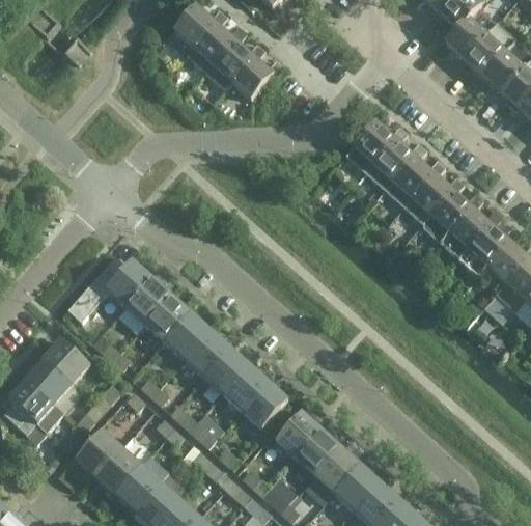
[(426,0),(440,11),(450,0),(426,0)]
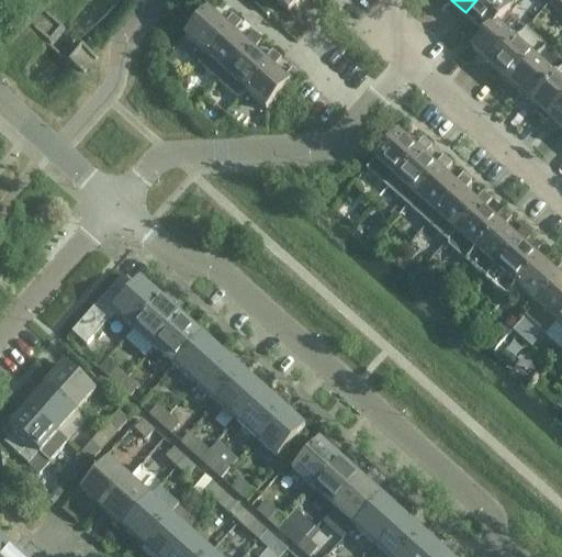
[(476,0),(465,12),(484,30),(471,45),(472,45),(509,4),(504,0),(476,0)]
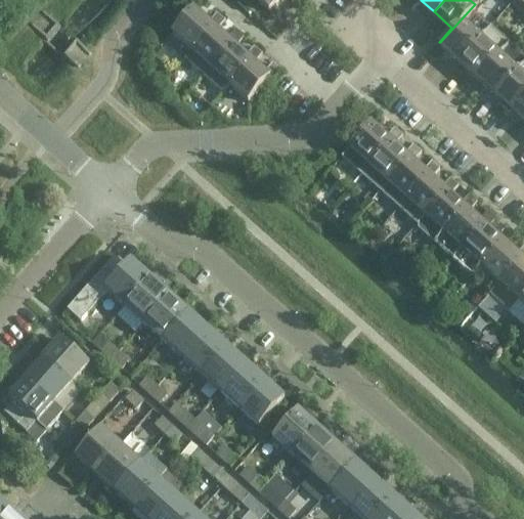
[(512,0),(511,1),(523,12),(523,0),(512,0)]
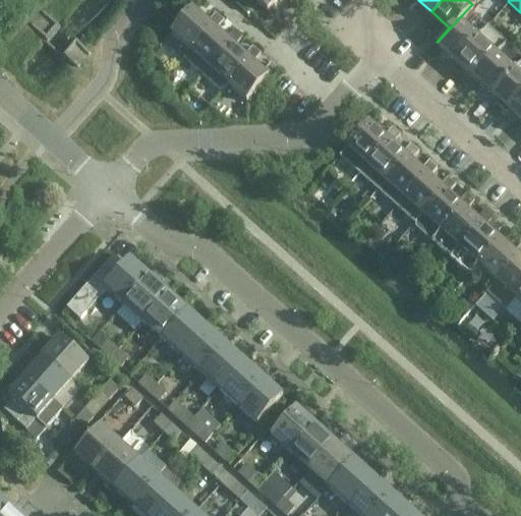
[(472,4),(438,42),(456,59),(478,34),(460,18),(472,4)]
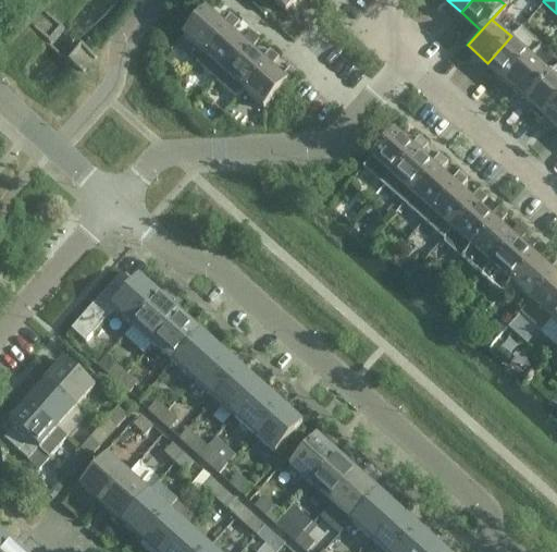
[(183,32),(203,50),(227,24),(231,27),(239,17),(231,10),(222,20),(207,5),(183,32)]
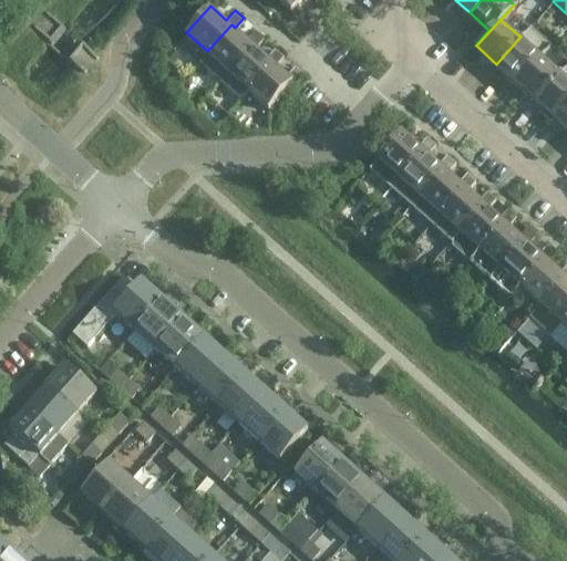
[(232,24),(207,51),(227,69),(251,42),(255,47),(264,37),(255,28),(246,38),(235,28),(232,24)]
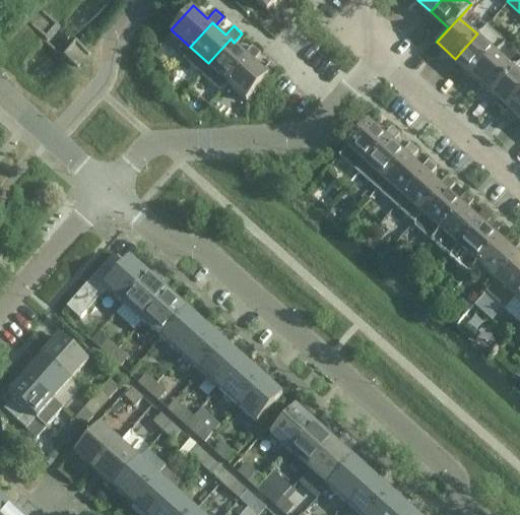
[(485,24),(477,34),(455,59),(474,75),(504,42),(485,24)]
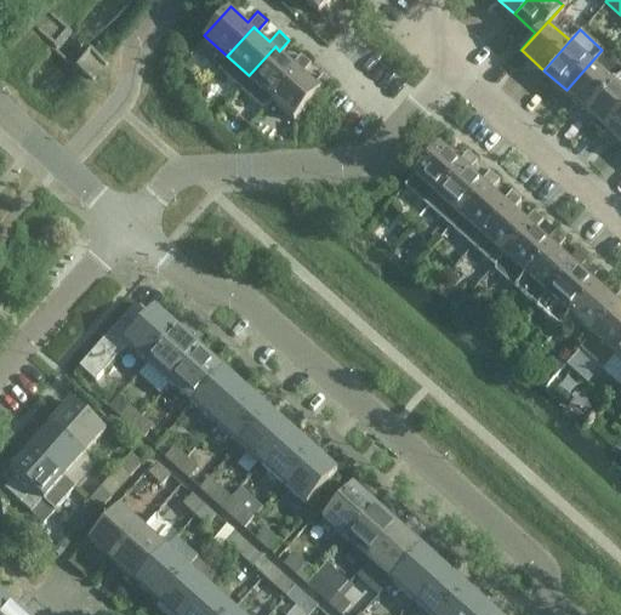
[(275,46),(249,75),(271,96),(297,67),(302,70),(312,60),(301,51),(291,62),(279,51),(275,46)]
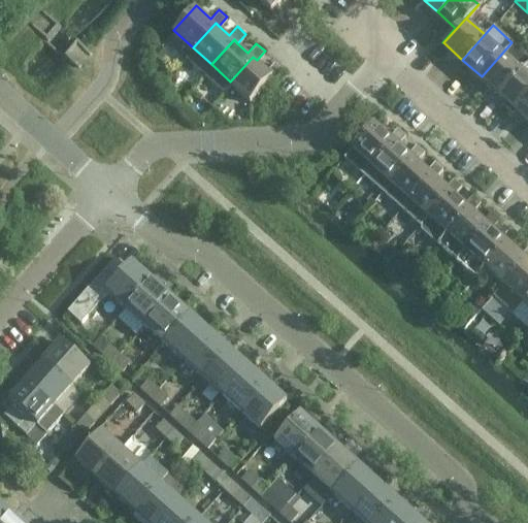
[(527,56),(512,42),(482,76),(500,93),(522,68),(527,61),(527,56)]
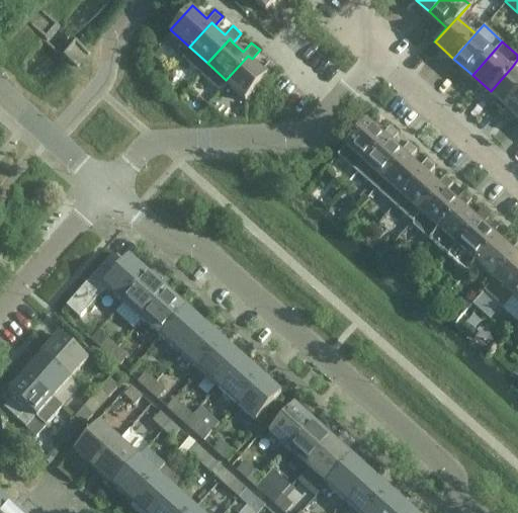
[(248,56),(226,80),(245,97),(266,74),(269,76),(278,66),(270,59),(262,68),(252,59),(248,56)]
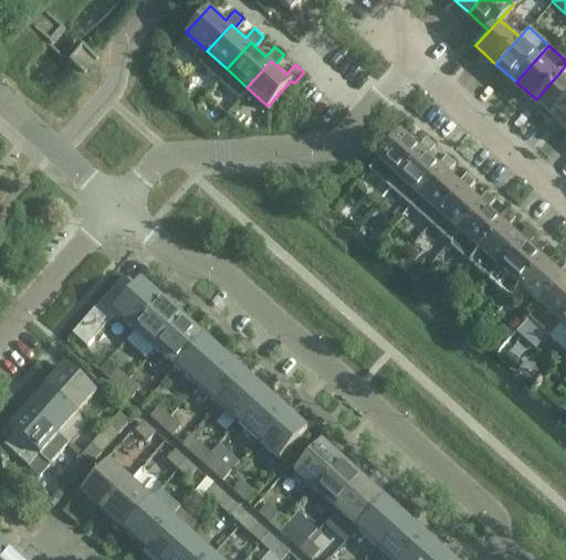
[(565,78),(559,73),(536,99),(556,118),(565,106),(565,78)]
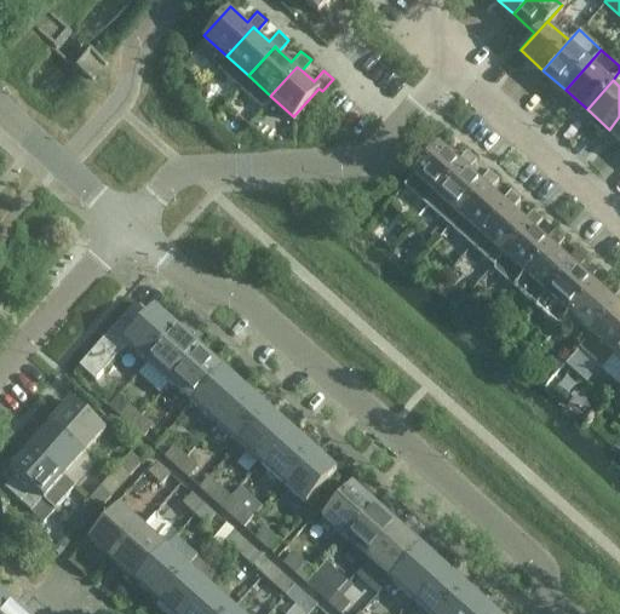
[(619,116),(609,130),(619,138),(619,116)]
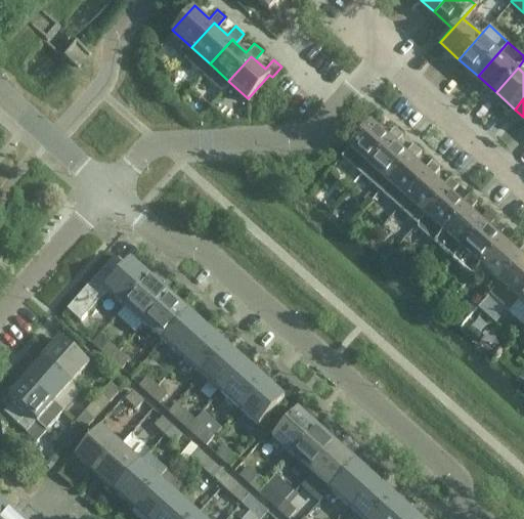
[(372,121),(350,144),(342,154),(361,171),(391,138),(394,141),(402,132),(394,125),(386,134),(372,121)]
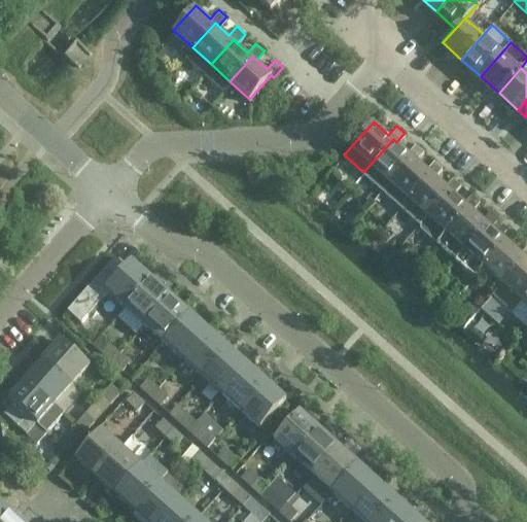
[(393,139),(363,172),(382,188),(412,155),(415,159),(423,149),(416,142),(407,151),(396,142),(393,139)]
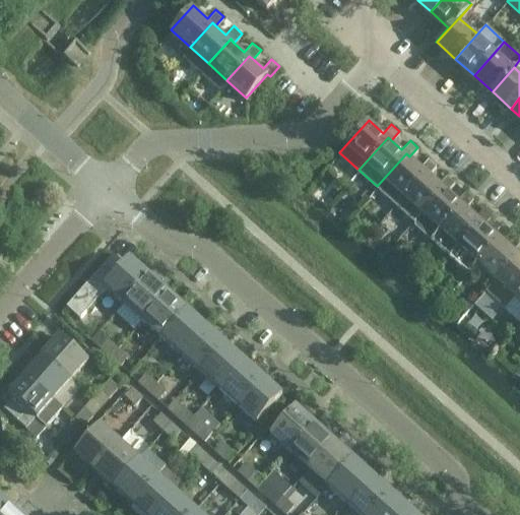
[(406,153),(377,186),(395,203),(425,170),(429,174),(437,164),(429,156),(420,166),(409,156),(406,153)]
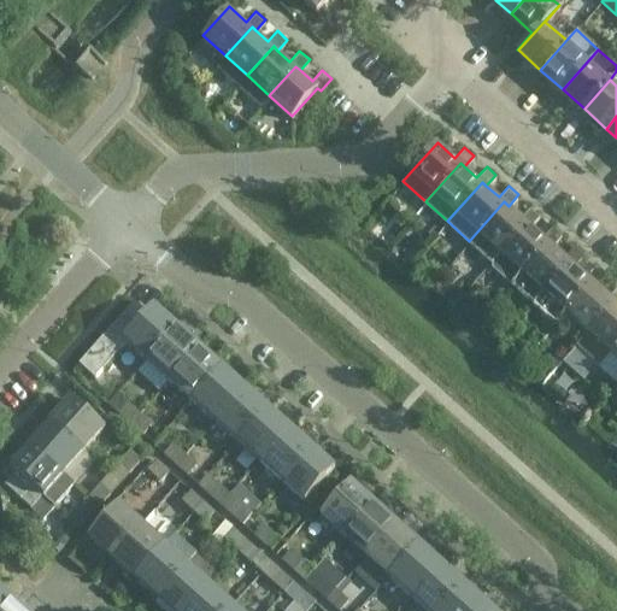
[(504,201),(469,241),(492,260),(526,222),(530,224),(540,215),(530,206),(521,217),(509,206),(504,201)]
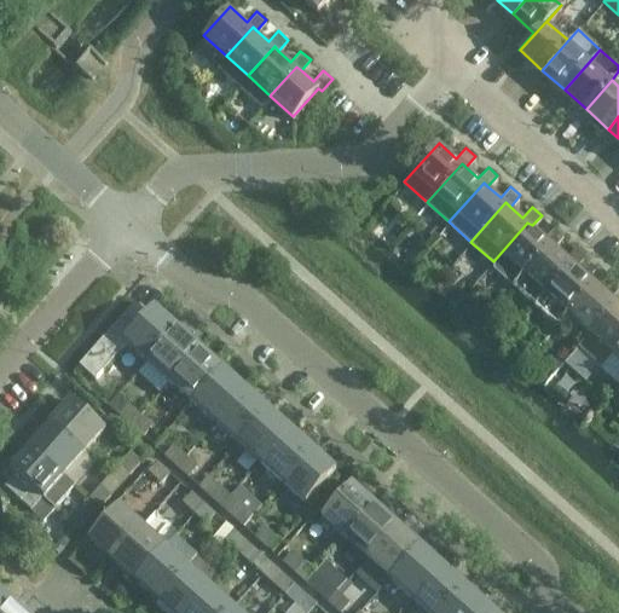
[(527,223),(493,261),(515,281),(550,242),(554,246),(563,235),(554,226),(544,237),(532,225),(527,223)]
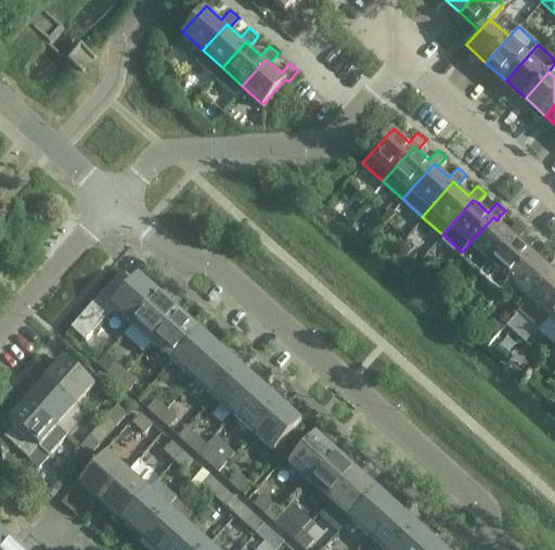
[(493,217),(462,252),(481,270),(513,234),(516,238),(525,228),(516,220),(507,230),(497,220),(493,217)]
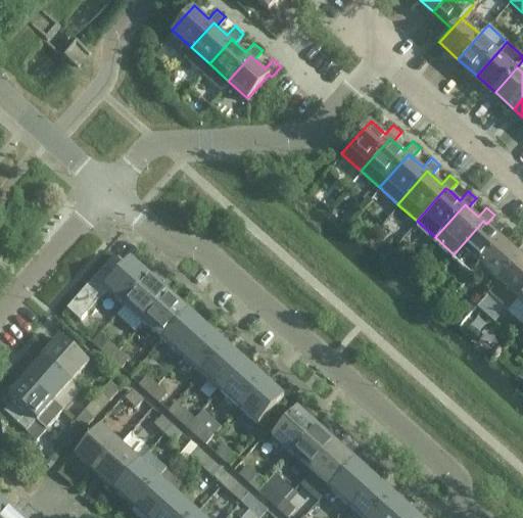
[(483,221),(454,254),(472,271),(480,262),(502,237),(505,240),(513,231),(505,224),(496,233),(486,224),(483,221)]
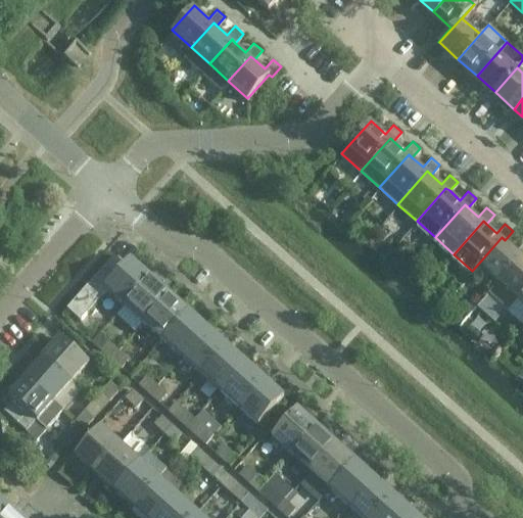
[(502,237),(480,262),(498,278),(520,254),(522,256),(522,242),(516,250),(505,240),(502,237)]
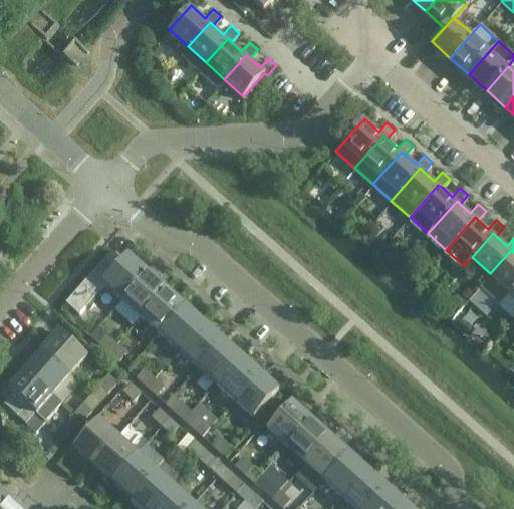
[(122,258),(111,249),(65,300),(76,310),(102,280),(112,289),(138,261),(127,252),(122,258)]
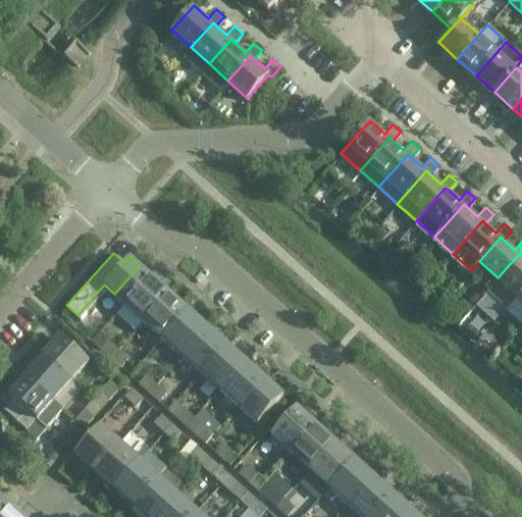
[(521,256),(519,254),(498,277),(517,295),(521,288),(521,256)]
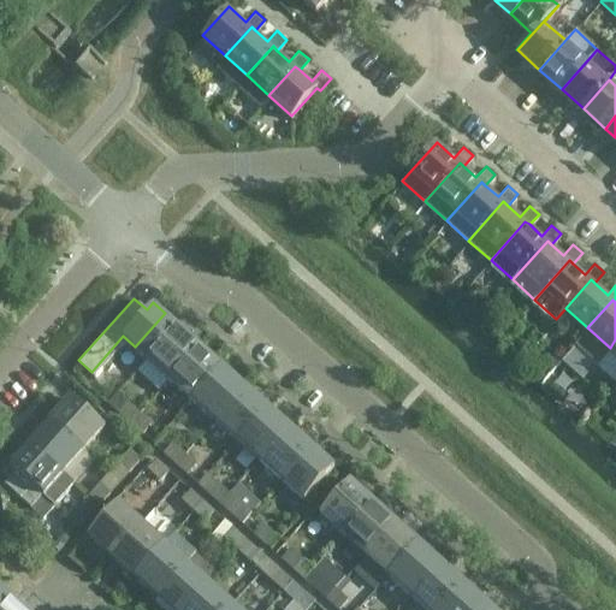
[(165,313),(135,347),(159,368),(189,335),(165,313)]
